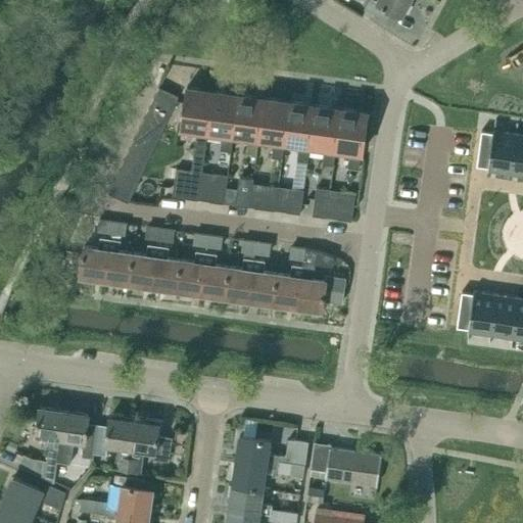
[(377,0),(369,0),(365,8),(387,19),(393,9),(403,15),(411,0),(377,0)]
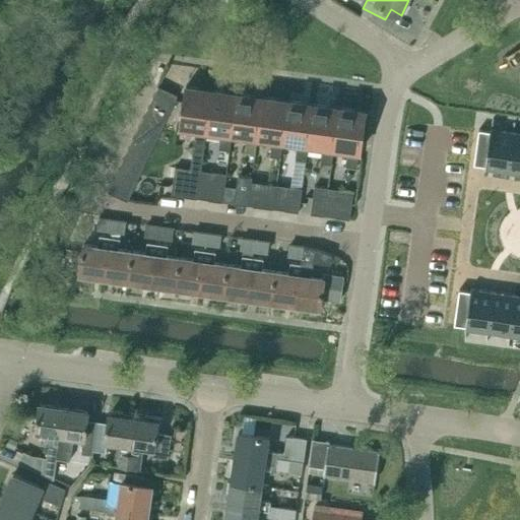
[(158,86),(153,98),(173,107),(179,95),(158,86)]
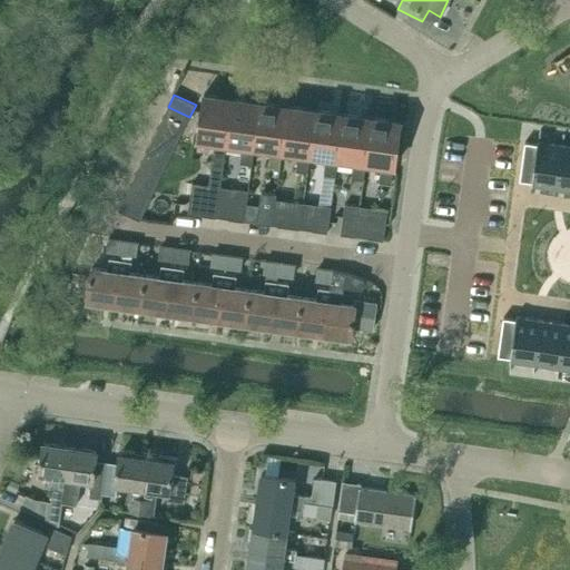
[(227,144),(233,99),(204,95),(198,139),(215,141),(209,186),(205,185),(202,216),(216,218),(227,144)]
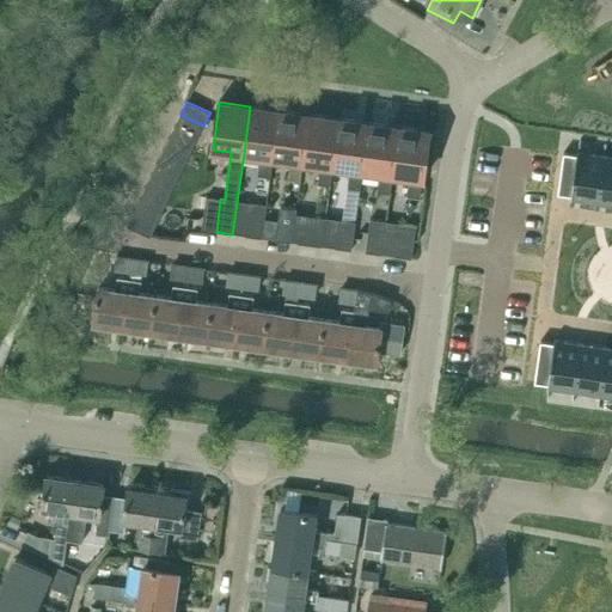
[(280,110),(250,106),(244,154),(261,157),(258,175),(270,176),(273,158),(274,158),(280,110)]
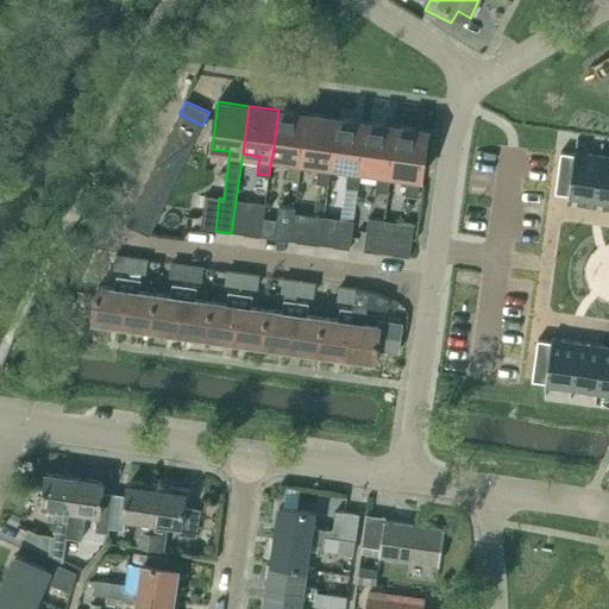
[(308,113),(278,110),(272,157),(289,159),(287,177),(300,180),(302,161),(308,113)]
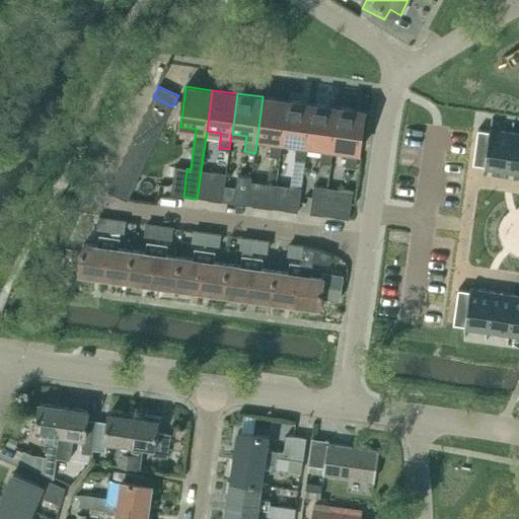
[(270,155),(282,156),(283,141),(288,100),(263,96),(257,137),(272,139),(270,155)]
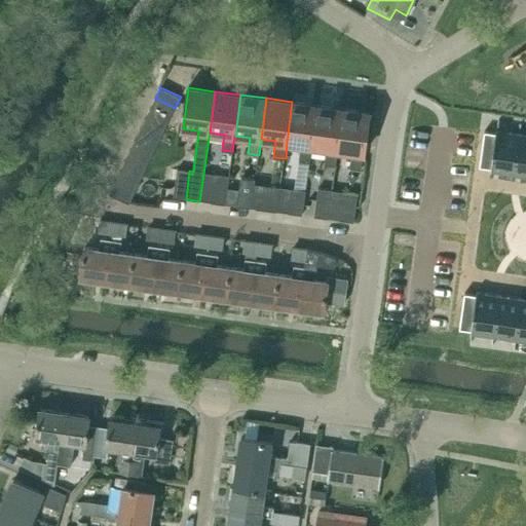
[(175,108),(155,99),(150,109),(171,118),(175,108)]
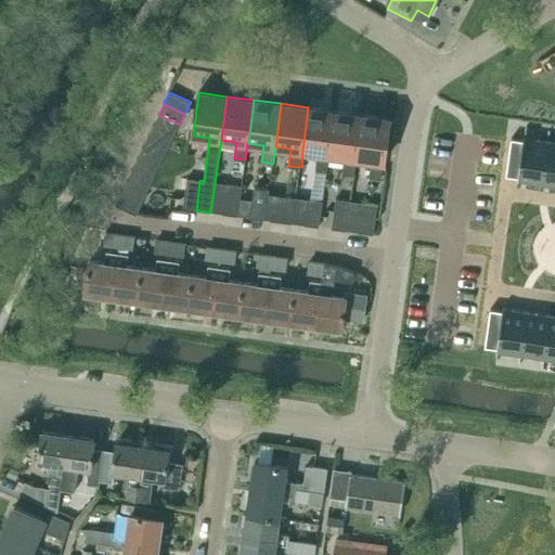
[(315,170),(327,172),(330,154),(335,111),(308,107),(302,151),(318,153),(315,170)]
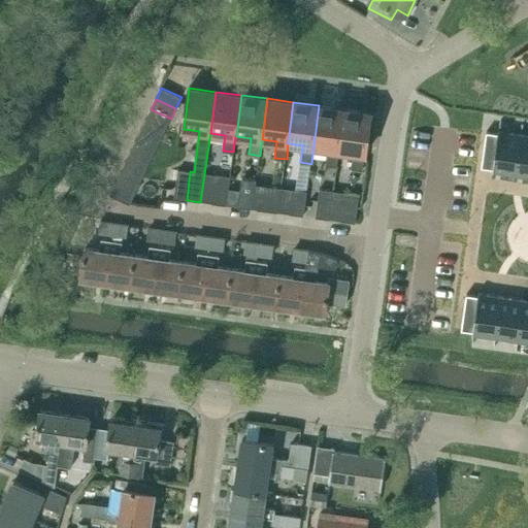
[(326,164),(336,166),(339,151),(344,109),(319,105),(314,146),(328,150),(326,164)]
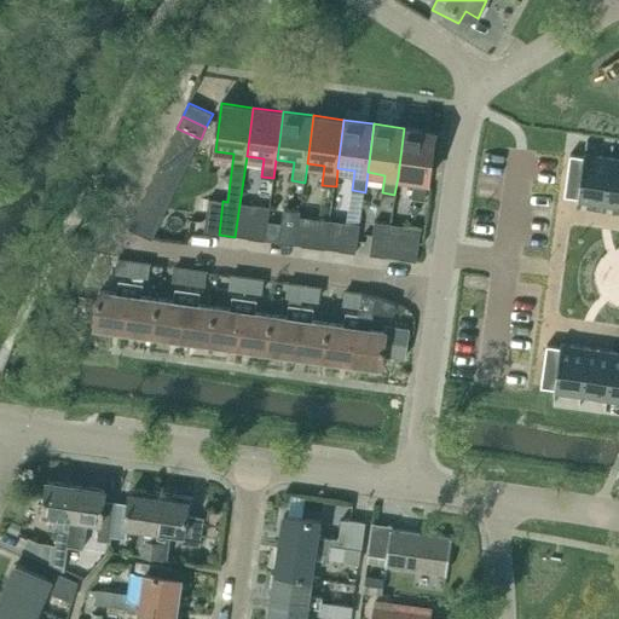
[(177,128),(171,140),(194,151),(201,139),(177,128)]
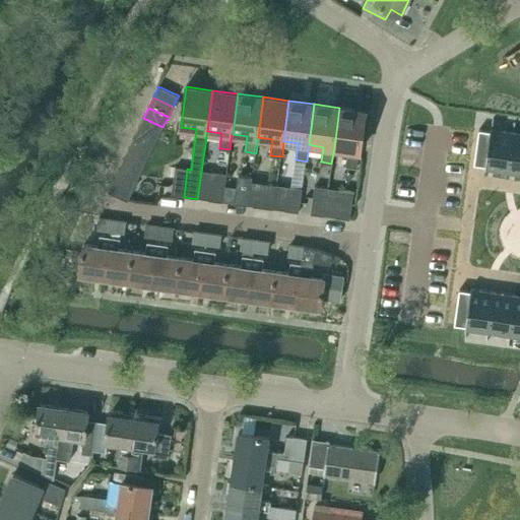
[(366,111),(339,108),(334,148),(348,150),(346,167),(358,168),(360,151),(361,151),(366,111)]
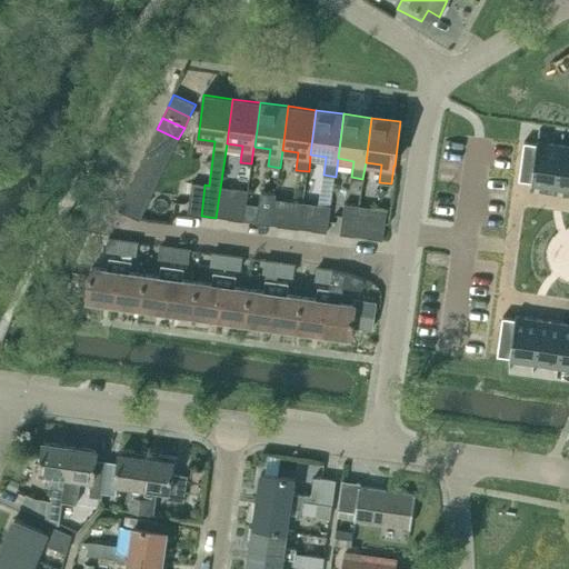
[(151,141),(173,151),(178,139),(157,129),(151,141)]
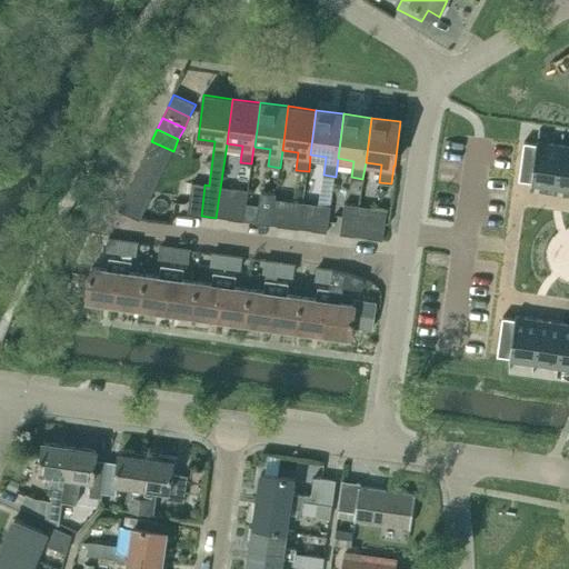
[(151,141),(146,152),(168,162),(173,151),(151,141)]
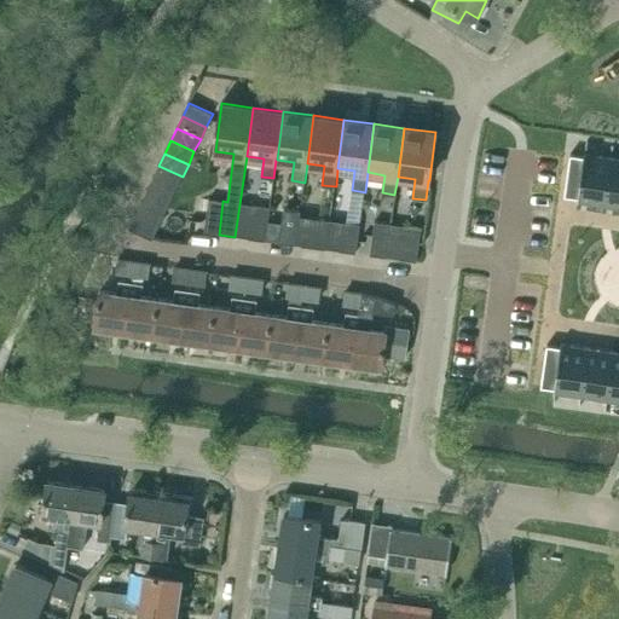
[(578,197),(578,201),(605,204),(612,157),(584,154),(584,157),(583,167),(580,177),(579,187),(578,197)]
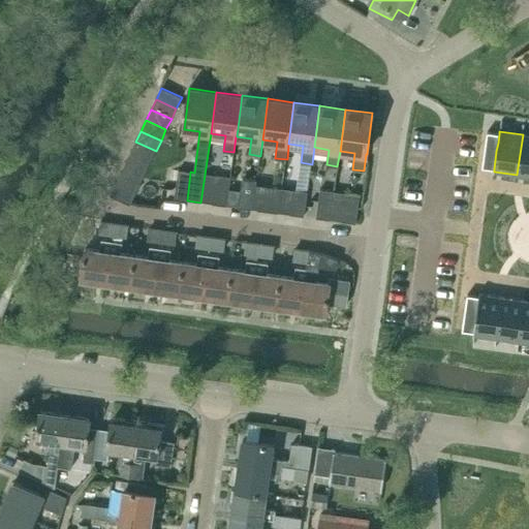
[(489,132),(487,142),(498,143),(499,134),(489,132)]
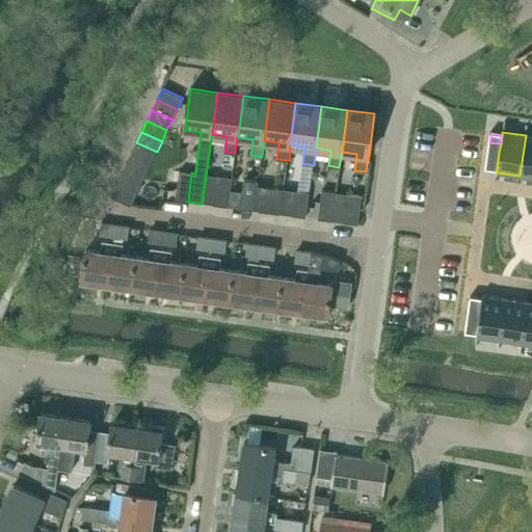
[(531,135),(526,135),(520,176),(531,178),(531,135)]
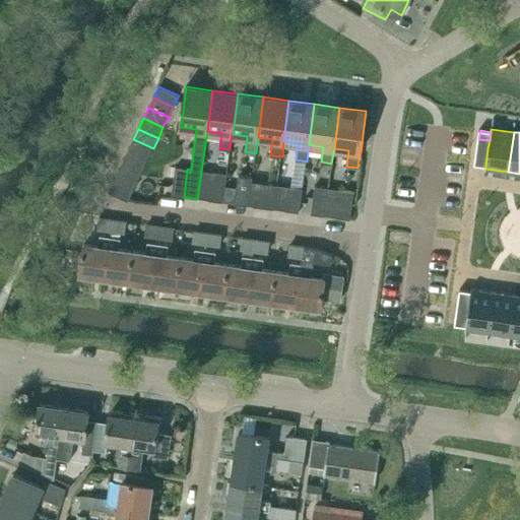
[(128,149),(148,159),(153,148),(133,139),(128,149)]
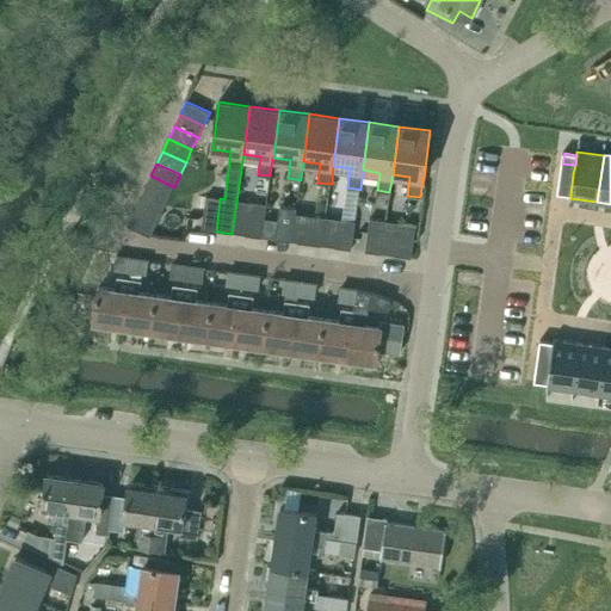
[(562,164),(561,173),(573,174),(575,165),(562,164)]
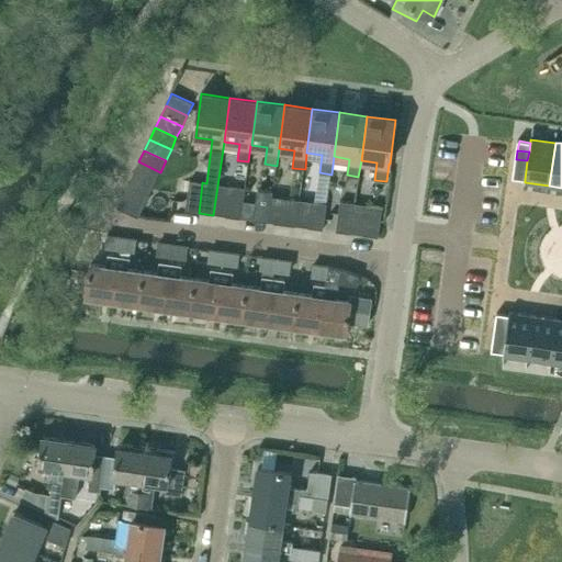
[(516,159),(515,168),(526,170),(527,160),(516,159)]
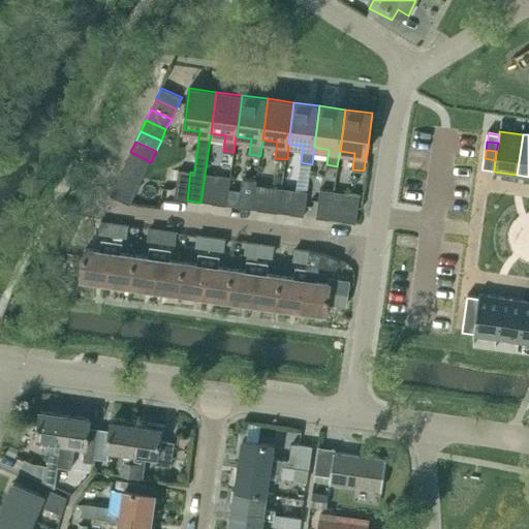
[(146,173),(151,162),(130,152),(126,162),(146,173)]
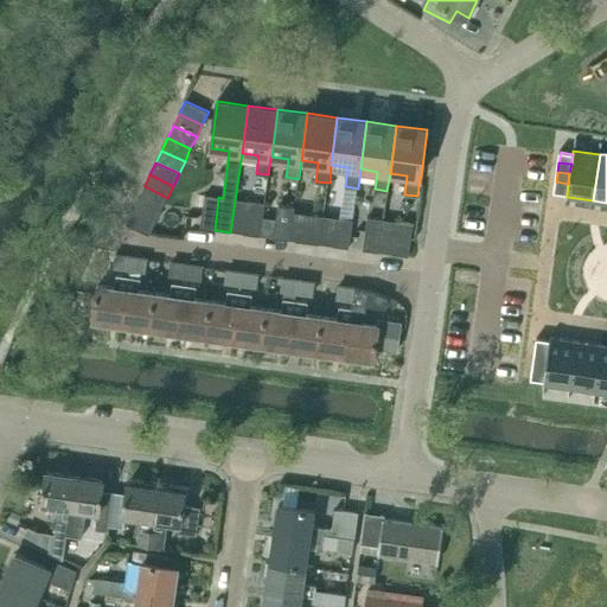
[(556,181),(555,192),(567,193),(568,184),(556,181)]
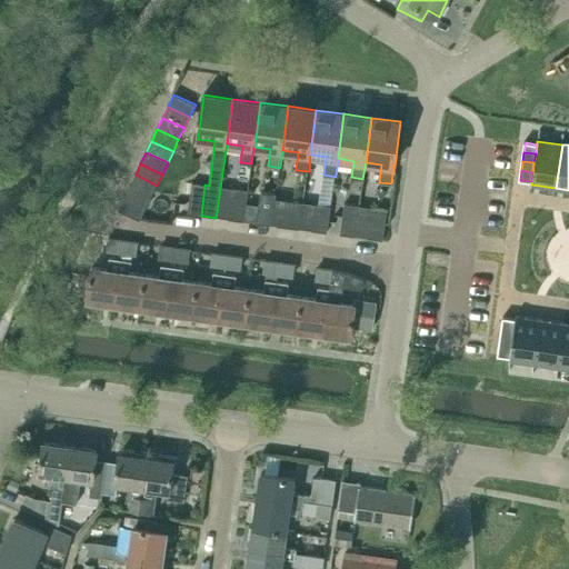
[(151,197),(157,186),(136,175),(129,187),(151,197)]
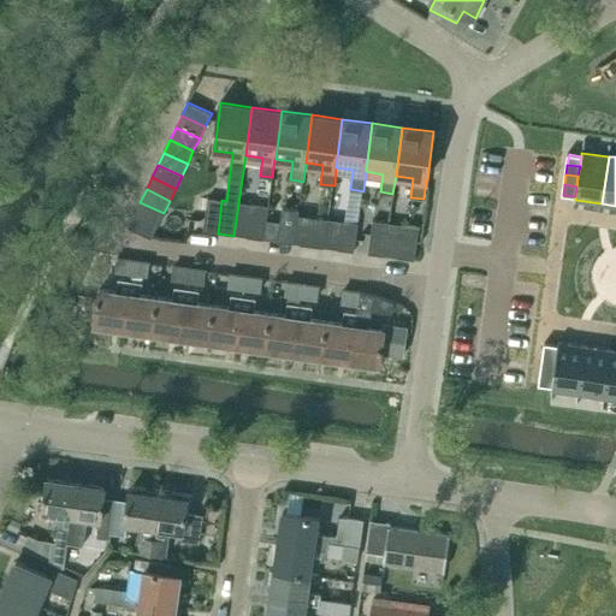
[(158,225),(164,213),(140,202),(135,214),(158,225)]
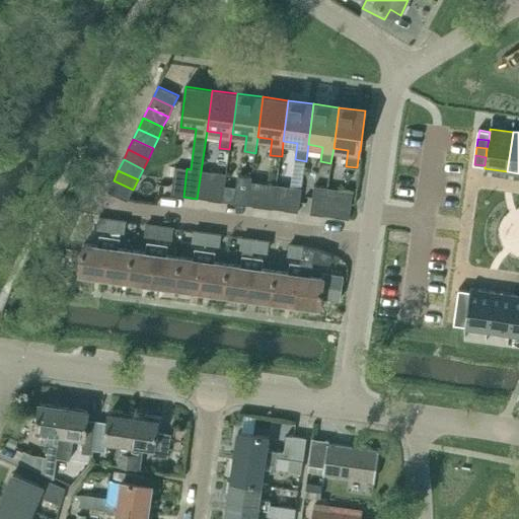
[(223,202),(226,173),(212,171),(209,200),(223,202)]
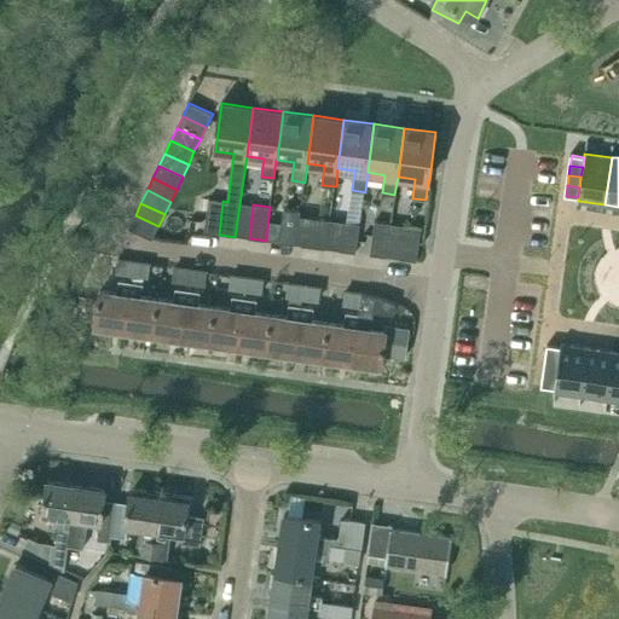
[(279,243),(295,246),(300,217),(300,212),(283,209),(279,243)]
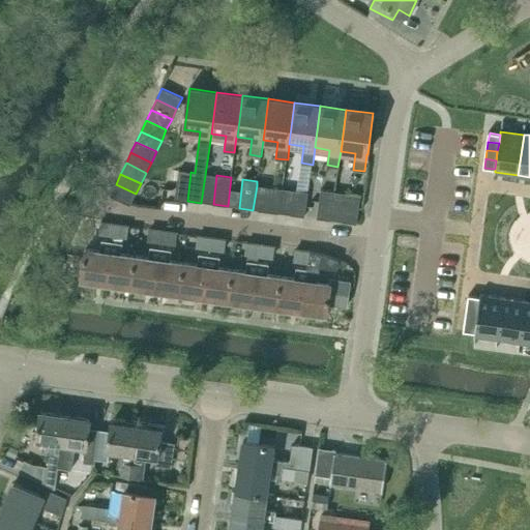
[(130,205),(136,194),(116,184),(110,196),(130,205)]
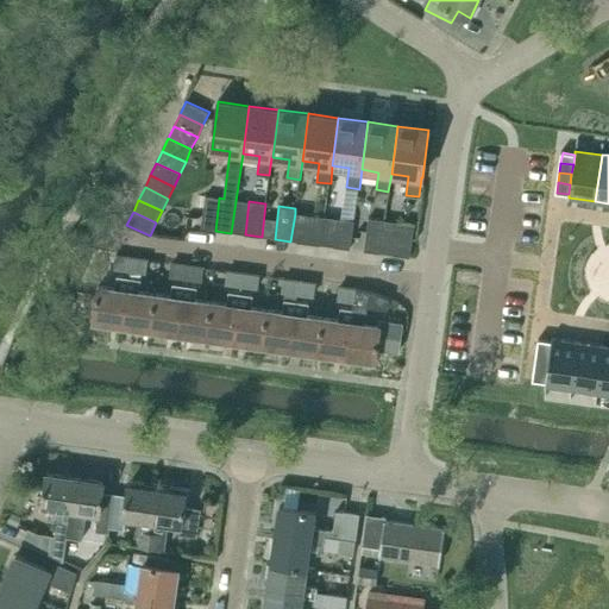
[(295,213),(290,242),(320,245),(325,217),(295,213)]
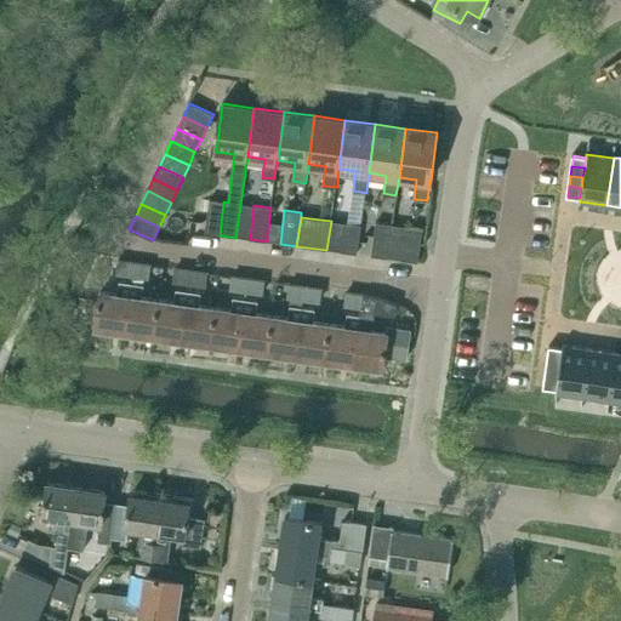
[(376,222),(371,256),(388,258),(392,224),(376,222)]
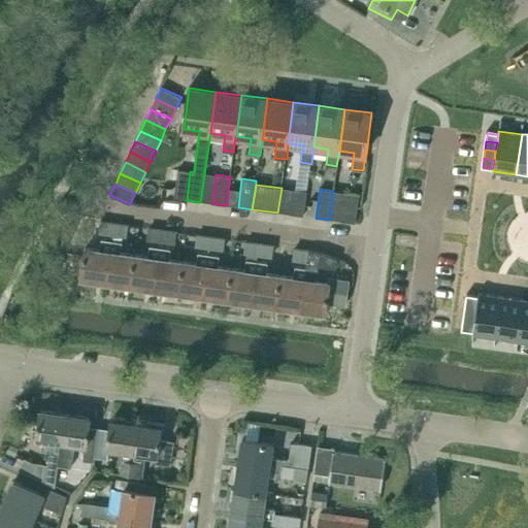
[(293,190),(290,215),(303,216),(307,192),(300,191),(293,190)]
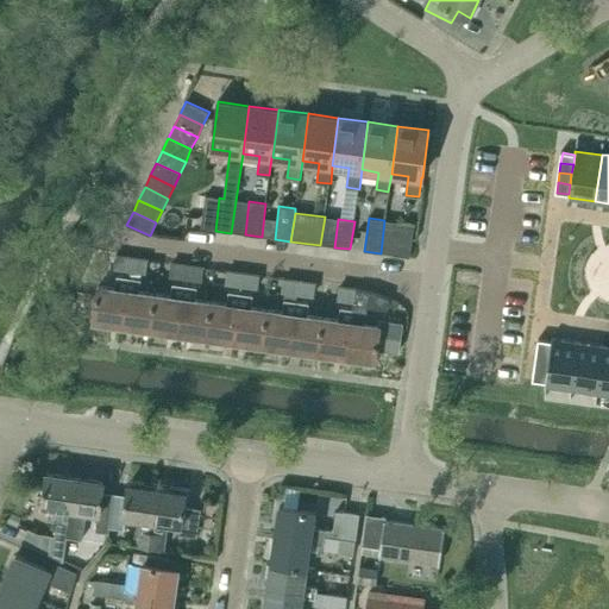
[(394,256),(410,258),(414,225),(399,223),(394,256)]
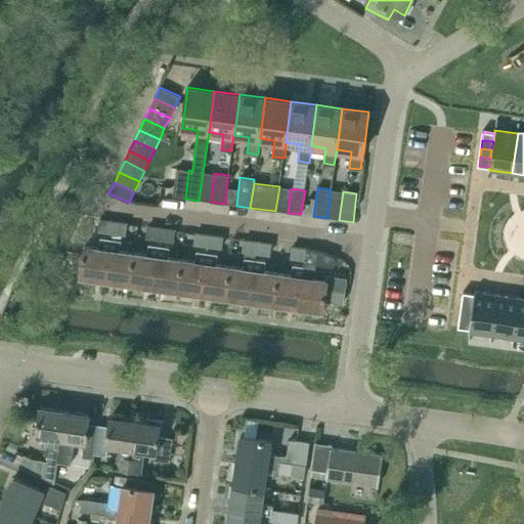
[(98,231),(113,232),(114,221),(99,219),(98,231)]
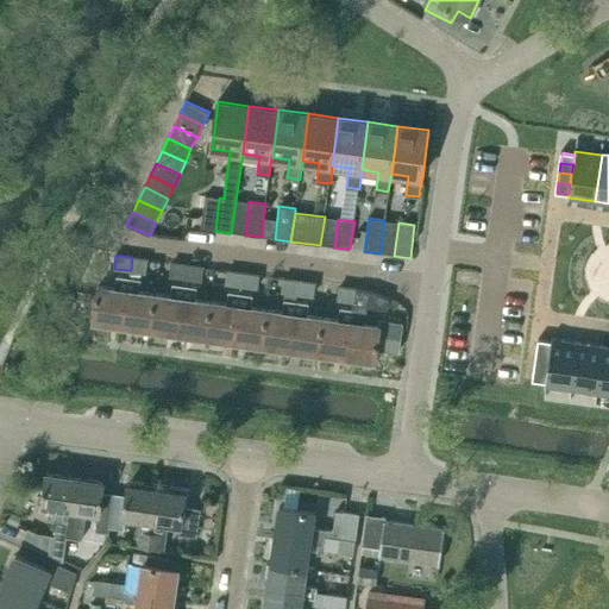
[(132,257),(131,270),(146,272),(148,259),(132,257)]
